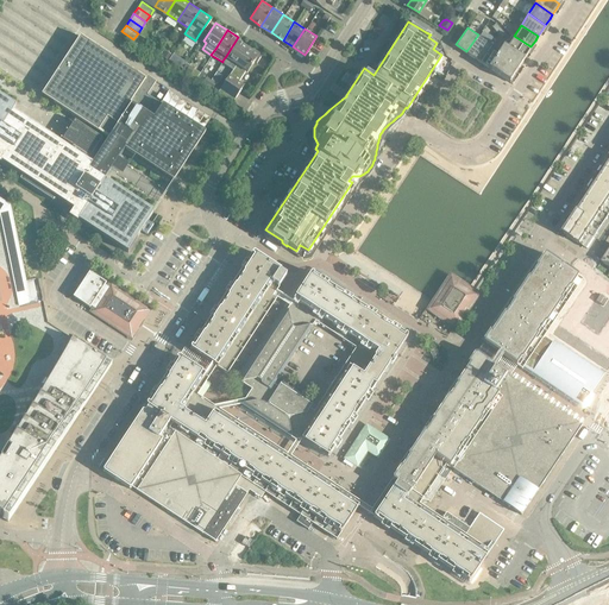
[(125,146),(174,178),(206,130),(163,102),(148,92),(156,77),(148,71),(145,75),(81,33),(88,39),(73,63),(64,57),(46,84),(51,87),(46,95),(71,111),(87,121),(70,146),(55,136),(12,107),(16,102),(0,92),(0,159),(0,161),(1,158),(74,206),(69,213),(77,219),(79,216),(127,249),(129,249),(127,247),(154,208),(105,176),(125,146)]
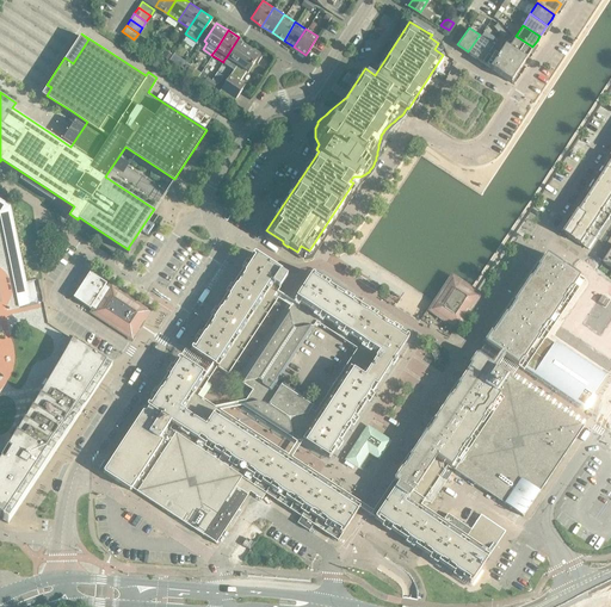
[(480,35),(468,51),(480,59),(491,42),(480,35)]
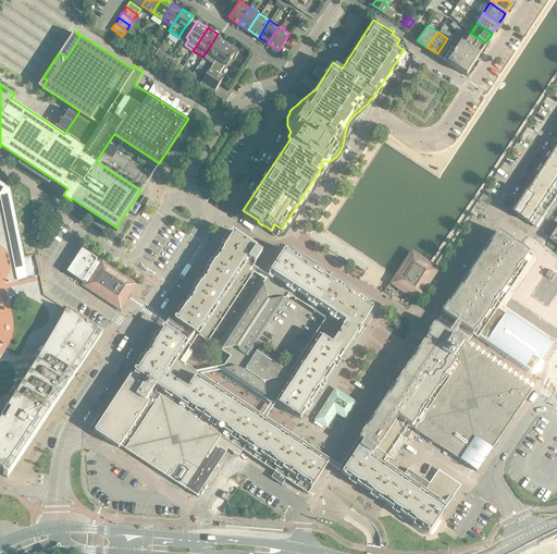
[(470,33),(467,38),(463,36),(460,40),(479,52),(485,42),(470,33)]
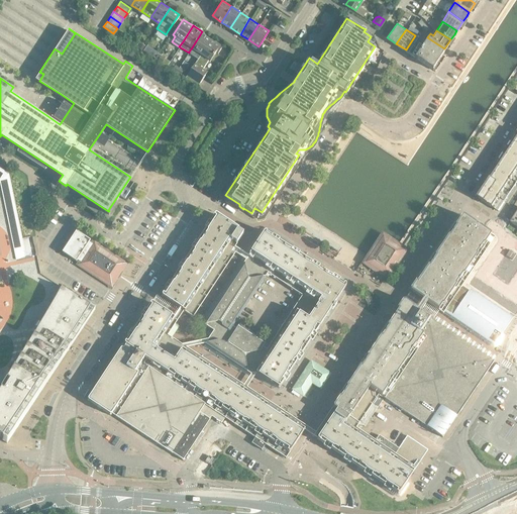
[(192,47),(189,52),(198,57),(200,53),(201,53),(211,37),(202,31),(192,47)]
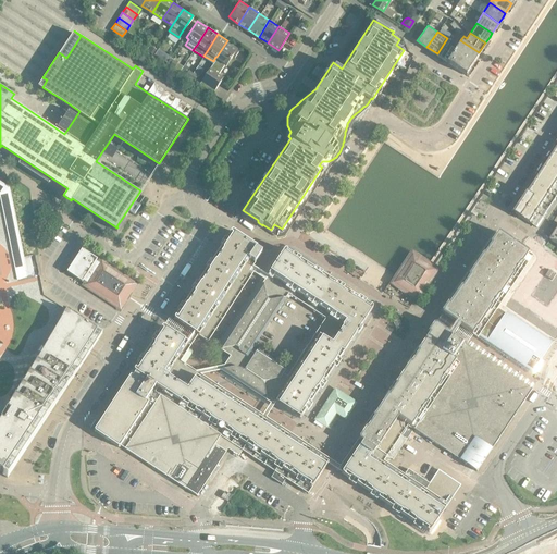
[(447,60),(457,45),(447,38),(437,53),(447,60)]
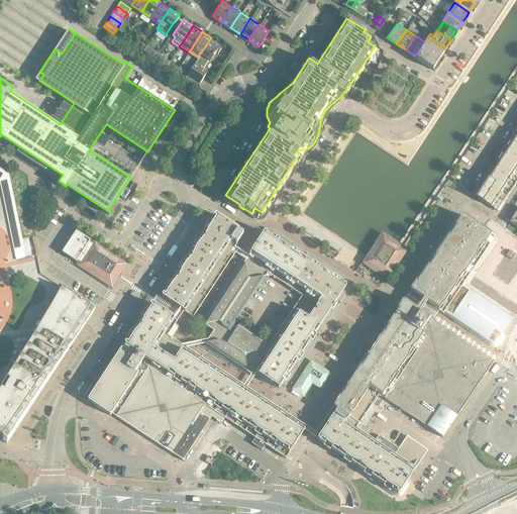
[(187,73),(185,77),(197,85),(200,82),(207,70),(202,67),(208,58),(210,59),(216,50),(217,52),(221,45),(220,44),(220,43),(216,40),(216,41),(211,37),(201,53),(200,53),(198,57),(187,73)]
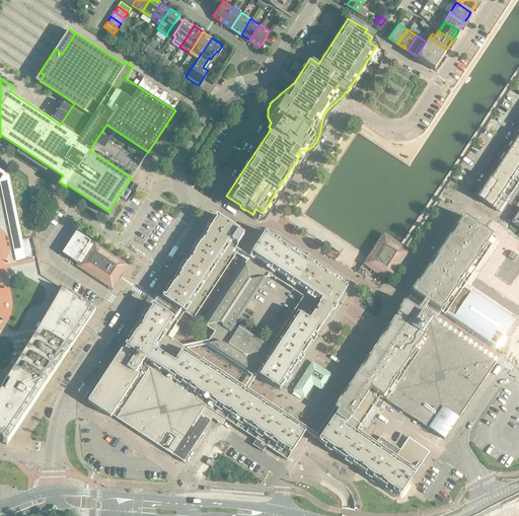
[(434,68),(440,58),(446,49),(429,38),(426,42),(417,56),(434,68)]
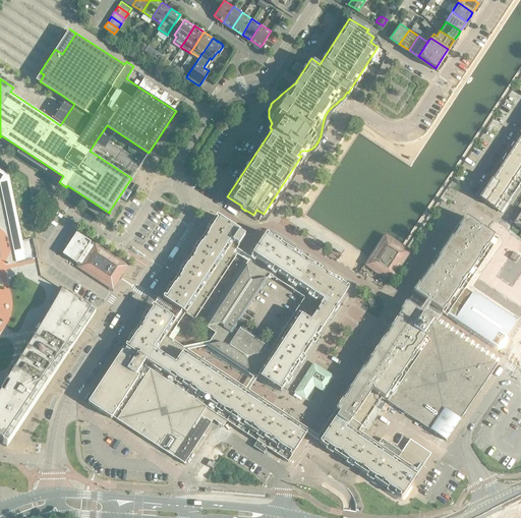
[(180,99),(143,74),(136,84),(173,109),(180,99)]
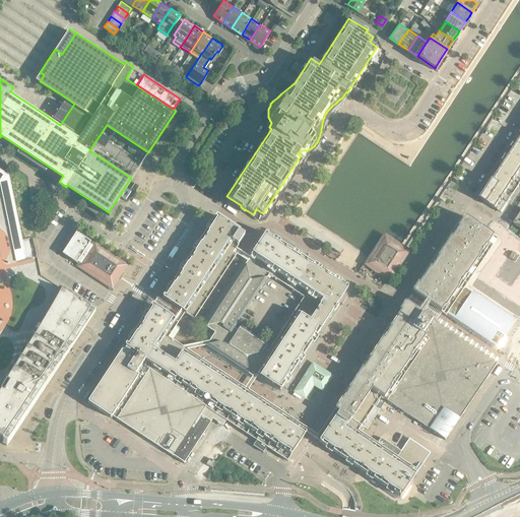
[(519,130),(488,180),(483,186),(484,186),(483,187),(484,190),(484,191),(480,197),(501,210),(519,181),(519,130)]
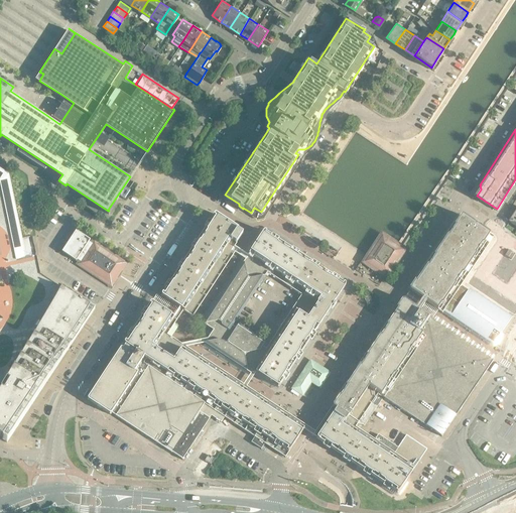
[(146,156),(142,163),(147,165),(151,159),(146,156)]
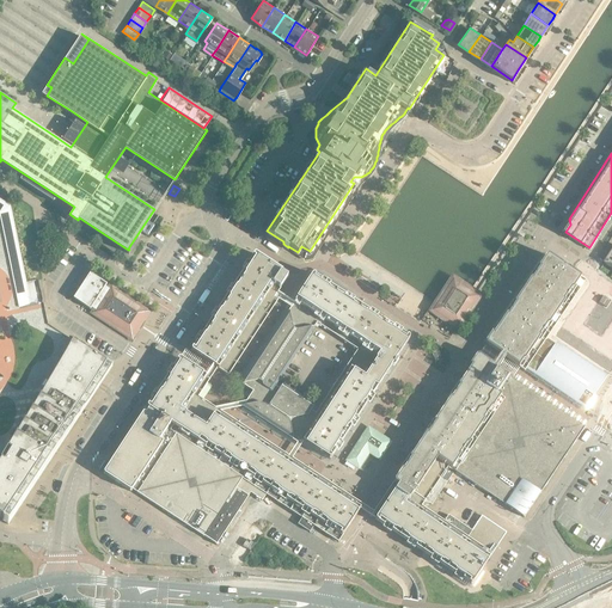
[(0,516),(2,519),(7,510),(29,478),(36,467),(50,446),(54,440),(62,427),(71,413),(92,382),(96,376),(99,372),(102,368),(103,366),(106,361),(106,360),(103,357),(98,355),(95,352),(90,349),(75,339),(69,336),(47,321),(38,276),(25,280),(10,204),(1,198),(0,197),(0,516)]
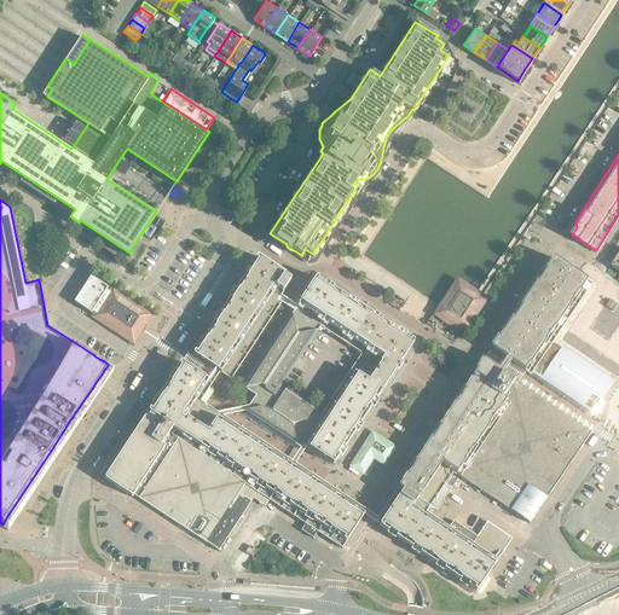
[(285,272),(258,254),(192,352),(212,365),(214,366),(227,375),(279,295),(291,277),(284,273),(285,272)]
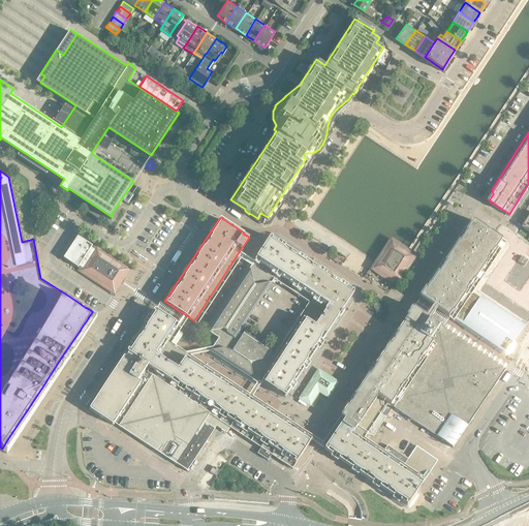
[(473,218),(419,296),(422,297),(430,303),(454,318),(455,315),(457,313),(466,300),(471,292),(506,240),(473,218)]
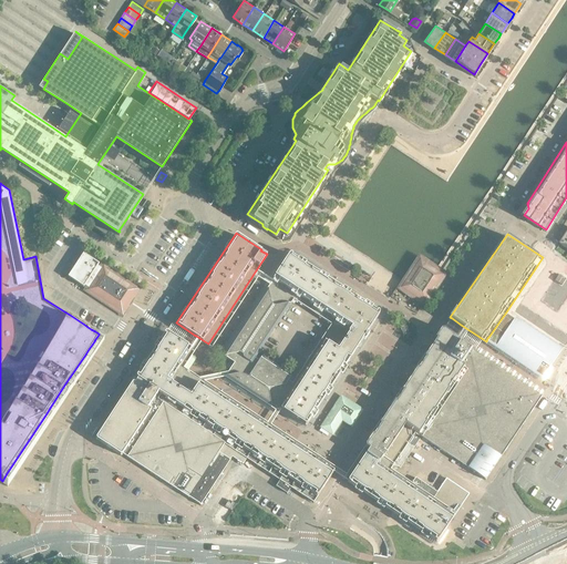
[(136,287),(131,283),(103,264),(102,266),(99,264),(98,263),(99,262),(83,250),(69,273),(79,278),(78,280),(83,285),(85,283),(86,284),(89,285),(88,287),(122,309),(125,304),(126,304),(135,293),(134,291),(136,287)]
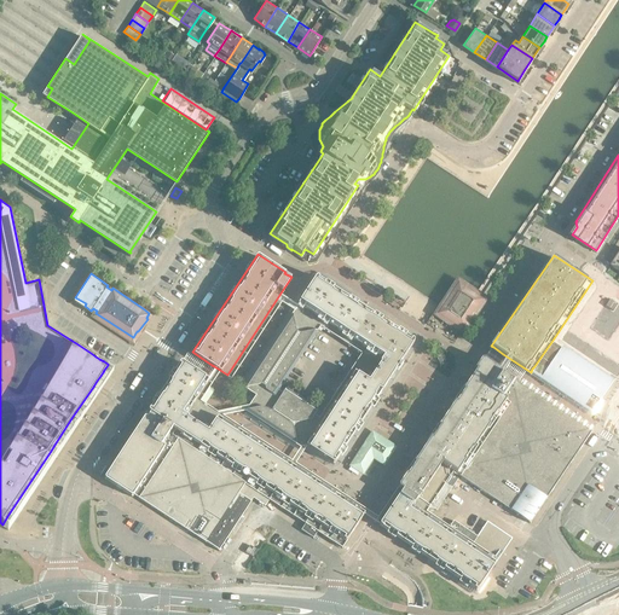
[(255,393),(248,404),(246,408),(300,445),(306,444),(318,451),(327,457),(339,454),(415,338),(360,302),(317,274),(295,306),(243,384),(255,393)]
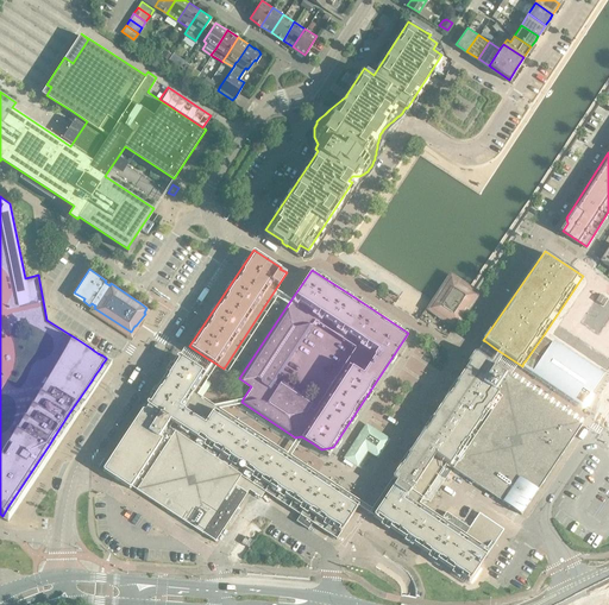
[(451,276),(431,306),(437,310),(435,312),(441,316),(443,314),(456,322),(476,291),(473,290),(469,288),(469,287),(451,276)]
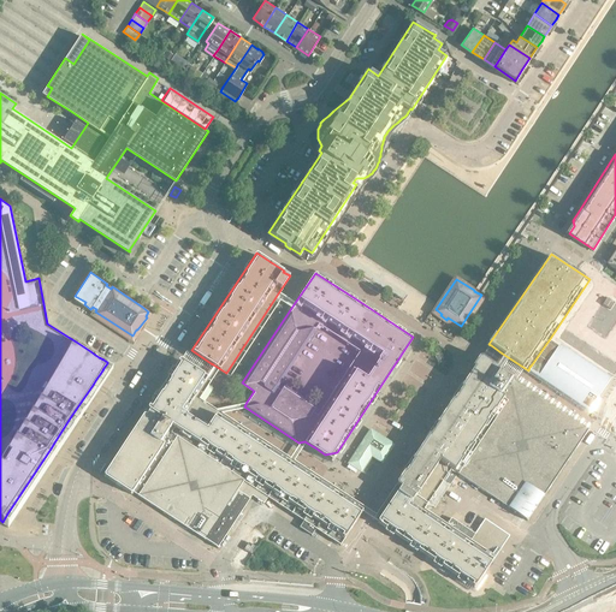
[(608,295),(603,302),(610,307),(615,299),(608,295)]
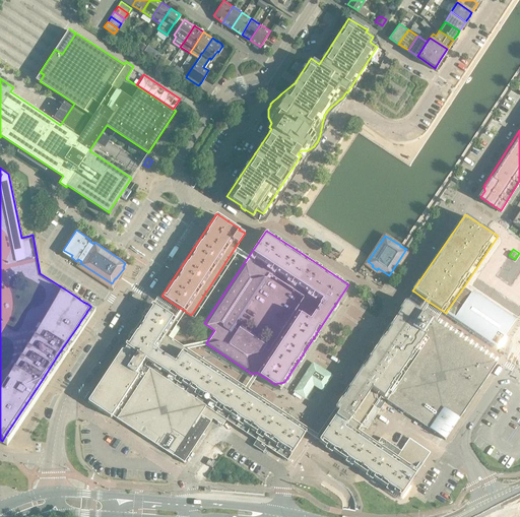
[(449,308),(447,310),(498,344),(505,334),(513,321),(513,317),(514,317),(472,288),(470,292),(463,287),(458,295),(449,308)]
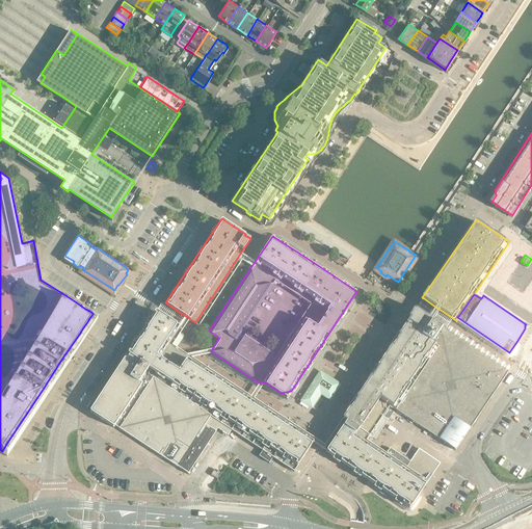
[(456,446),(508,369),(502,364),(426,314),(417,307),(417,308),(416,308),(410,315),(410,316),(409,317),(342,417),(346,420),(328,446),(326,449),(326,450),(409,506),(426,482),(425,482),(440,460),(419,446),(409,459),(390,445),(386,451),(366,438),(368,434),(372,435),(373,435),(375,437),(389,417),(382,413),(390,403),(413,419),(414,419),(414,420),(444,440),(445,440),(445,441),(455,447),(456,446)]
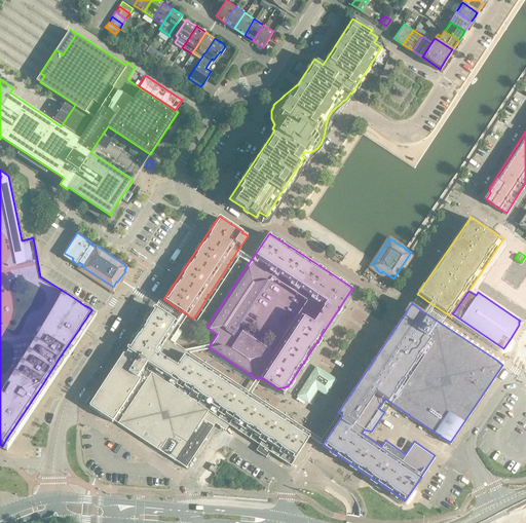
[(157,308),(154,306),(125,348),(127,349),(125,353),(123,351),(88,405),(112,421),(113,419),(186,468),(216,423),(226,430),(229,424),(257,444),(254,449),(266,457),(270,452),(291,467),(310,437),(305,433),(245,394),(179,349),(175,346),(174,348),(163,342),(177,321),(175,320),(157,308)]
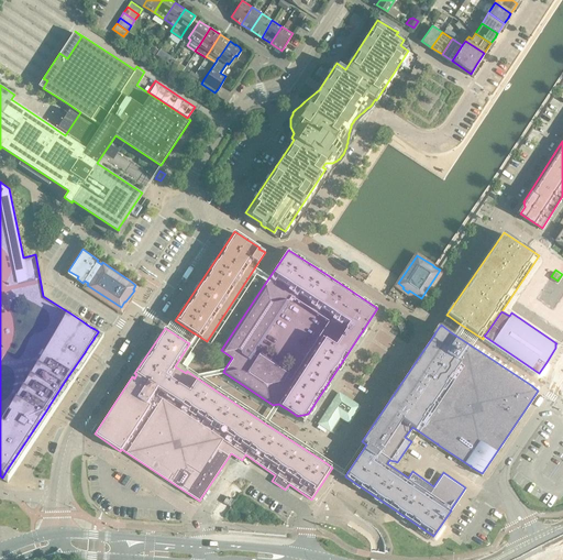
[(365,343),(339,386),(356,397),(393,338),(387,335),(383,342),(375,338),(370,347),(365,343)]
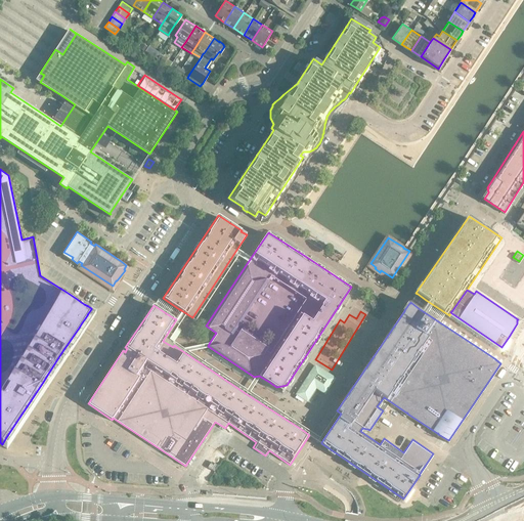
[(315,365),(298,391),(299,393),(306,397),(307,397),(315,385),(316,385),(323,390),(325,389),(334,378),(333,376),(316,365),(315,365)]
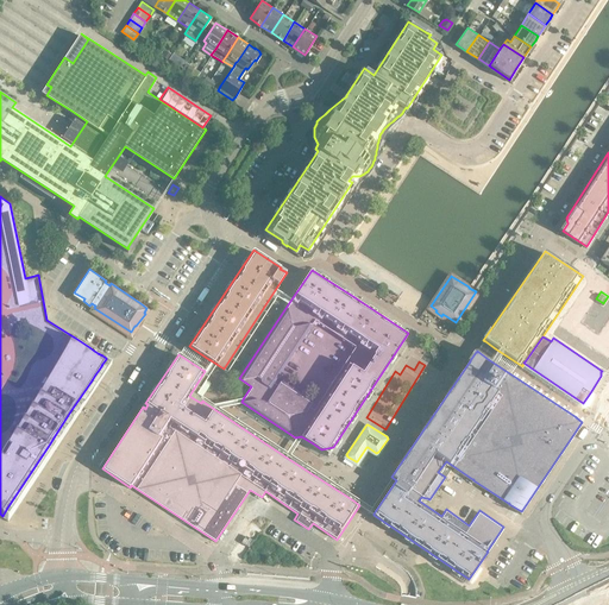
[(242,540),(249,544),(253,539),(245,534),(242,540)]
